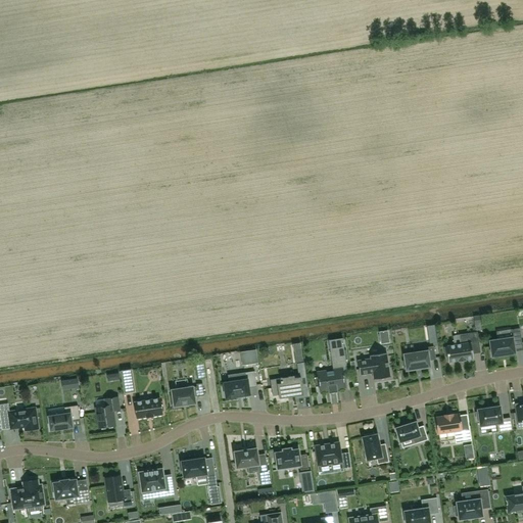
[(522,344),(520,329),(511,330),(512,337),(489,341),(491,358),(515,353),(514,346),(522,344)]
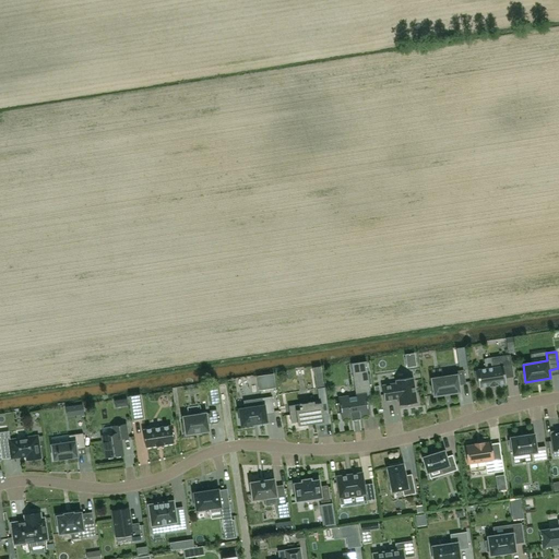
[(506,383),(503,368),(511,366),(510,356),(498,357),(499,367),(476,370),(476,371),(475,371),(476,381),(478,381),(479,387),(479,388),(489,385),(490,387),(498,385),(498,384),(506,383)]
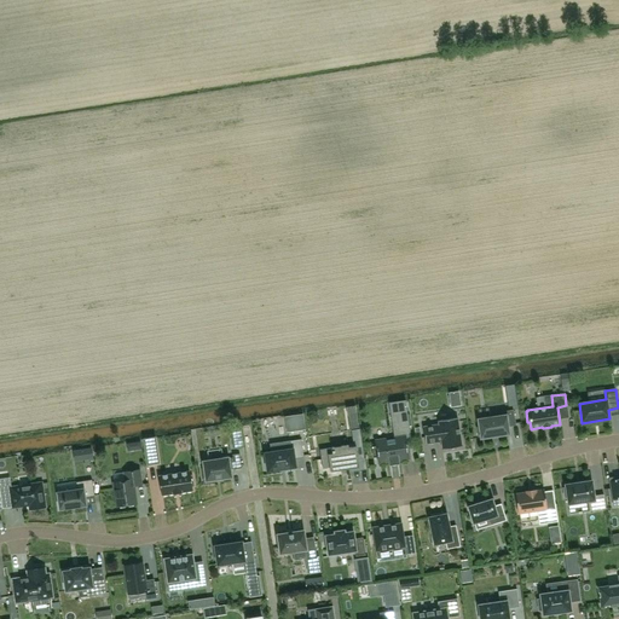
[(395,403),(399,431),(410,429),(405,400),(395,403)]
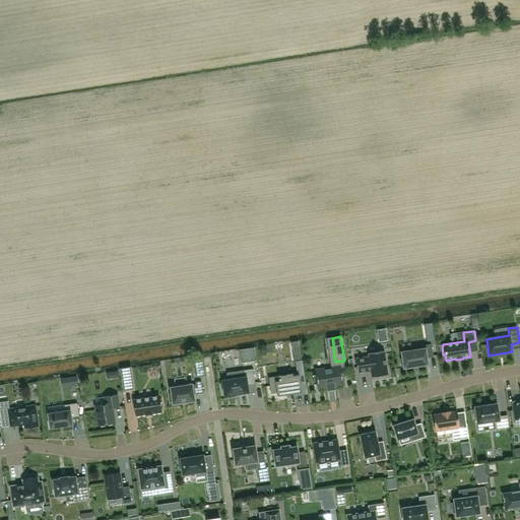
[(433,358),(431,345),(415,347),(415,350),(401,352),(402,359),(400,360),(401,368),(403,367),(403,369),(413,367),(418,367),(418,366),(428,365),(427,359),(433,358)]
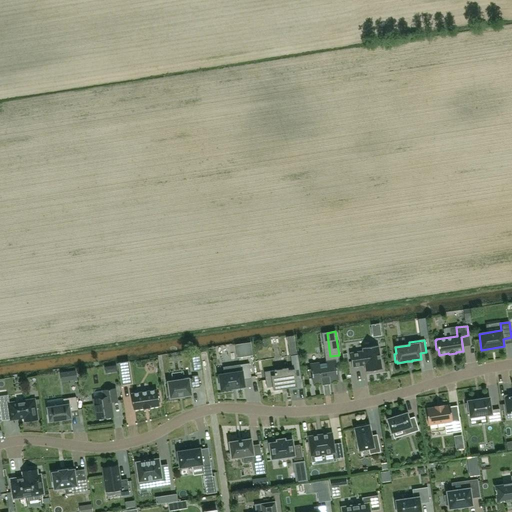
[(382,369),(378,346),(362,348),(363,351),(350,353),(352,367),(365,365),(366,372),(382,369)]
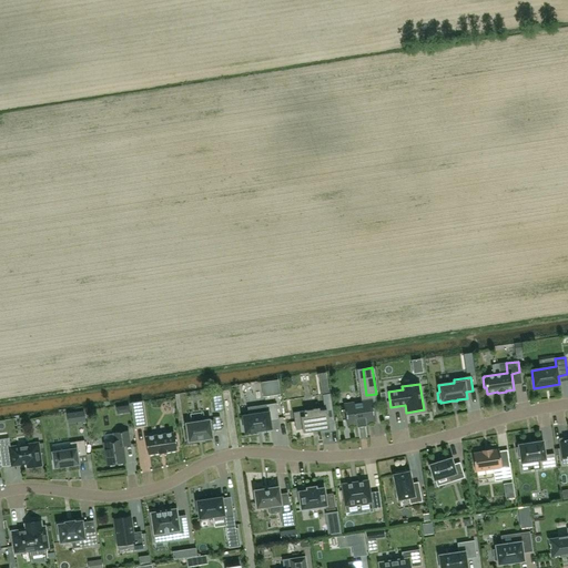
[(301,421),(294,422),(295,430),(302,429),(303,433),(321,430),(330,429),(328,423),(334,422),(330,394),(322,395),(323,401),(324,411),(320,411),(320,408),(304,411),(305,416),(301,417),(301,421)]
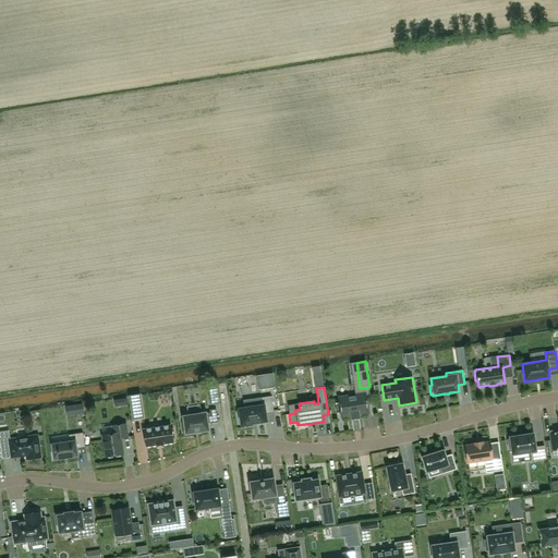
[(144,420),(141,395),(130,397),(133,421),(144,420)]
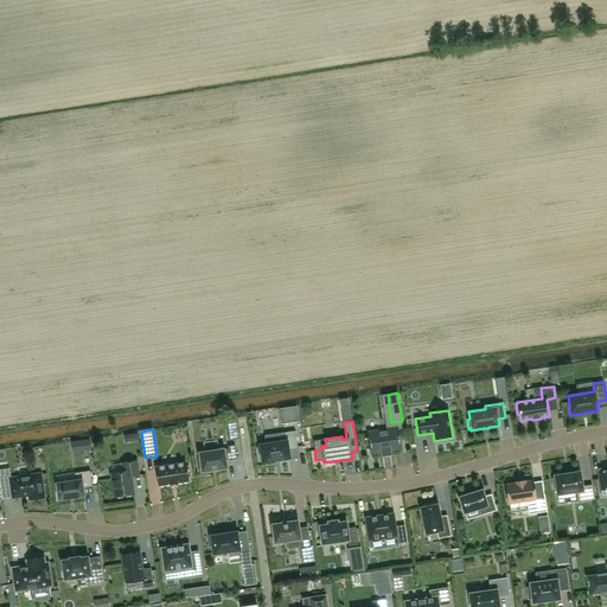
[(381,452),(382,457),(391,455),(390,451),(400,449),(397,429),(369,433),(369,439),(365,439),(366,448),(371,448),(371,453),(381,452)]
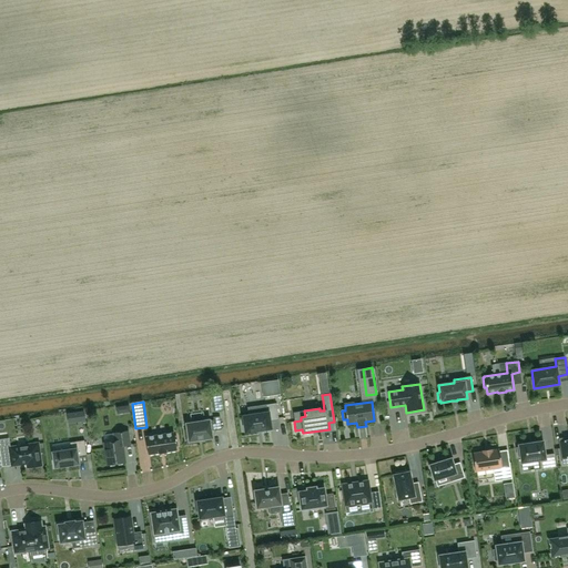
[(243,416),(245,432),(271,428),(270,422),(279,419),(276,403),(266,405),(267,413),(243,416)]
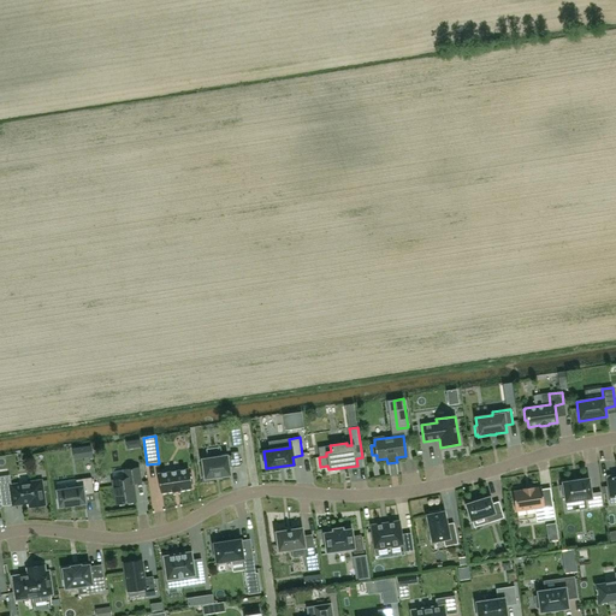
[(201,467),(202,481),(214,480),(214,478),(230,475),(229,467),(234,467),(241,466),(238,451),(231,452),(231,456),(227,456),(202,460),(203,467),(201,467)]
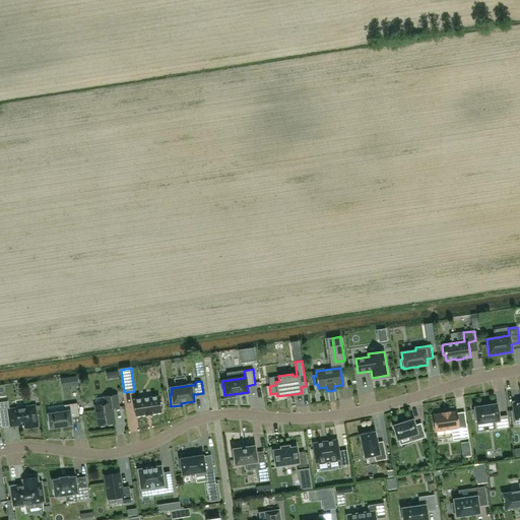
[(95,405),(99,426),(114,424),(112,408),(119,407),(117,395),(105,397),(106,404),(95,405)]
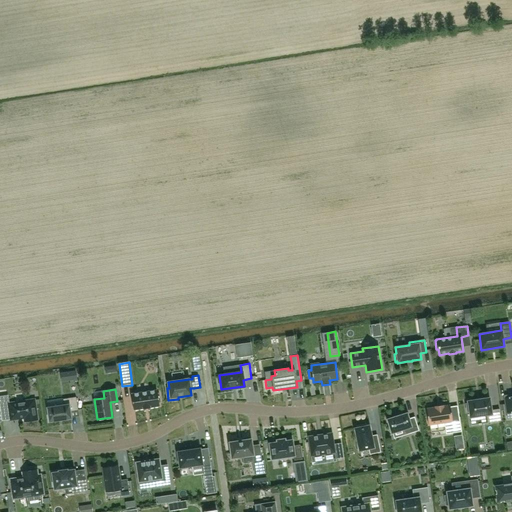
[(131,394),(134,410),(143,408),(143,409),(150,408),(150,407),(159,406),(159,403),(160,402),(159,393),(157,393),(157,390),(136,393),(131,394)]
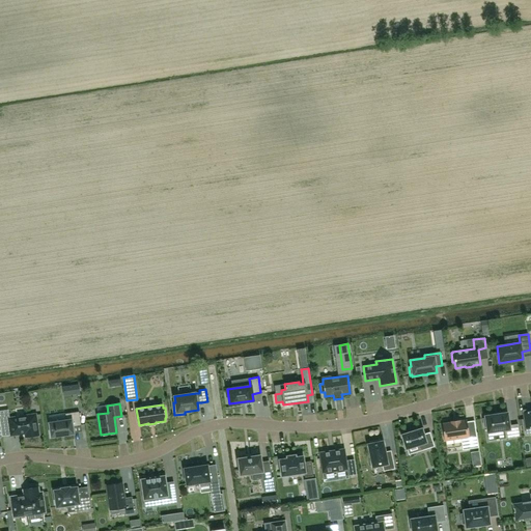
[(49,424),(51,437),(51,438),(52,437),(59,436),(65,435),(73,434),(74,434),(74,432),(73,426),(81,425),(79,412),(65,414),(66,420),(50,423),(49,423),(49,424)]
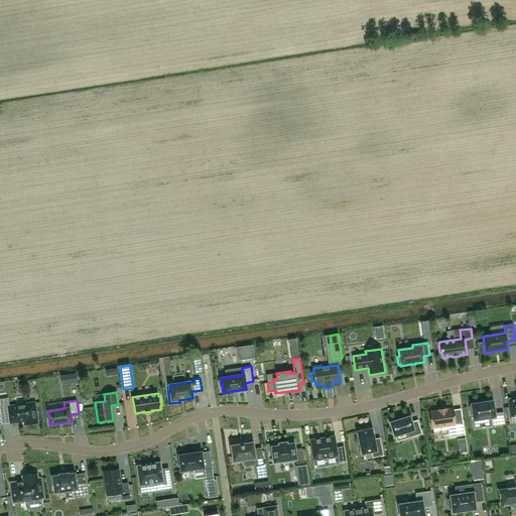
[(472,406),(469,407),(471,415),(473,414),(474,420),(475,428),(482,427),(483,428),(485,427),(505,424),(503,412),(495,413),(493,401),(485,402),(480,403),(471,404),(472,406)]
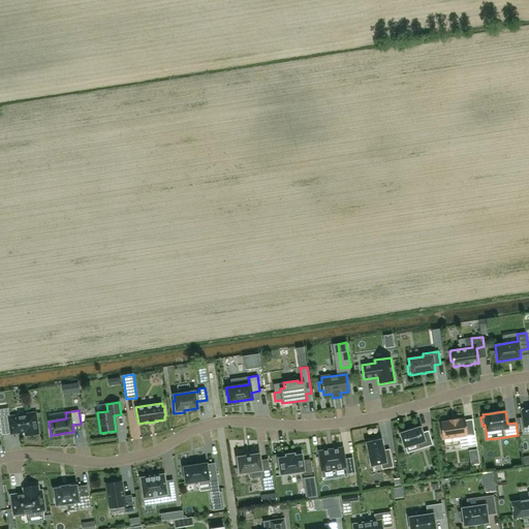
[(26,436),(38,434),(35,413),(28,414),(8,417),(11,434),(25,432),(26,436)]
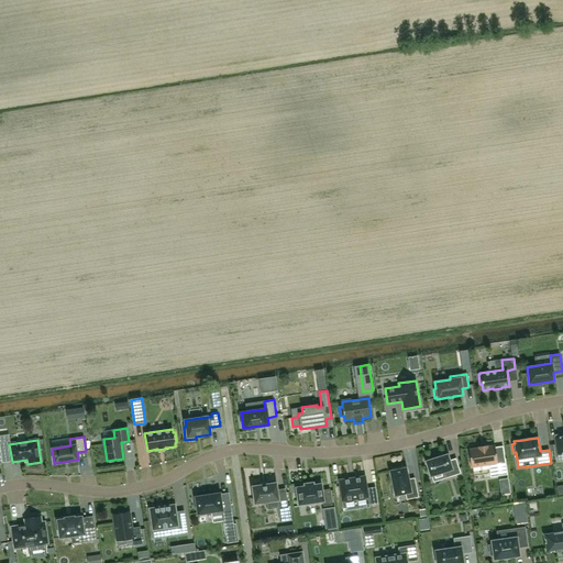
[(478,448),(468,450),(472,467),(496,464),(498,476),(507,475),(505,459),(497,460),(495,445),(487,446),(487,445),(478,446),(478,448)]
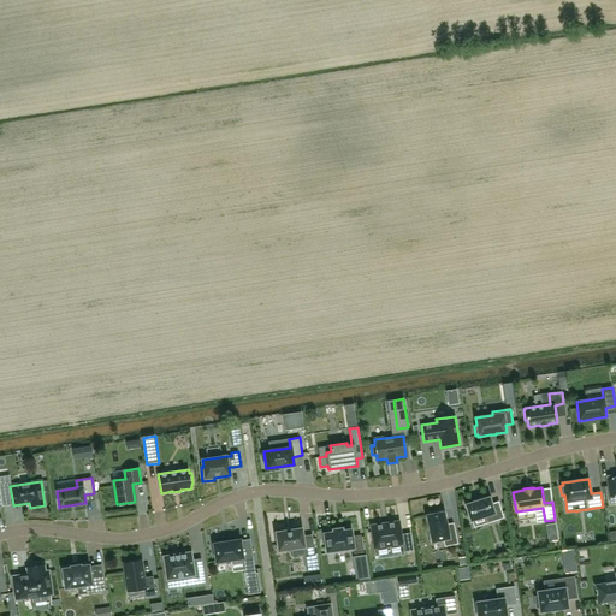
[(481,499),(473,502),(467,504),(466,504),(466,505),(471,520),(471,521),(472,521),(477,520),(485,516),(487,523),(496,520),(496,521),(504,519),(498,502),(492,504),(490,498),(490,497),(489,497),(481,499)]
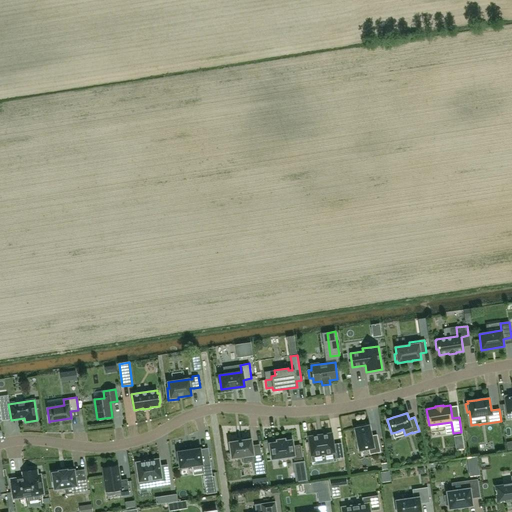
[(380,452),(377,438),(372,439),(369,426),(367,426),(366,424),(356,426),(357,428),(355,428),(359,450),(368,448),(370,454),(380,452)]
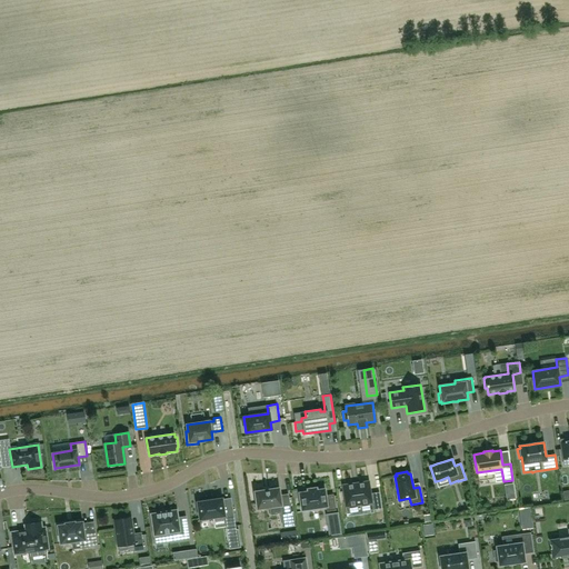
[(370,493),(369,481),(342,486),(346,506),(371,502),(372,510),(381,509),(379,492),(370,493)]
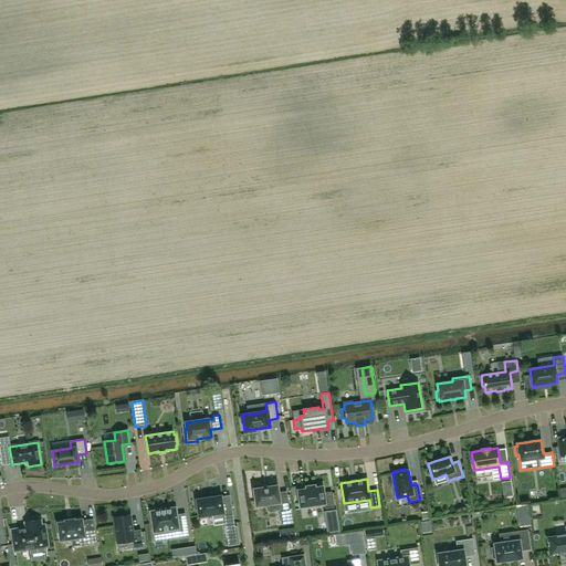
[(286,493),(279,494),(278,486),(278,485),(276,485),(268,486),(262,488),(254,489),(253,489),(253,490),(255,505),(255,506),(257,506),(280,503),(281,511),(282,524),(293,522),(292,511),(289,510),(286,493)]
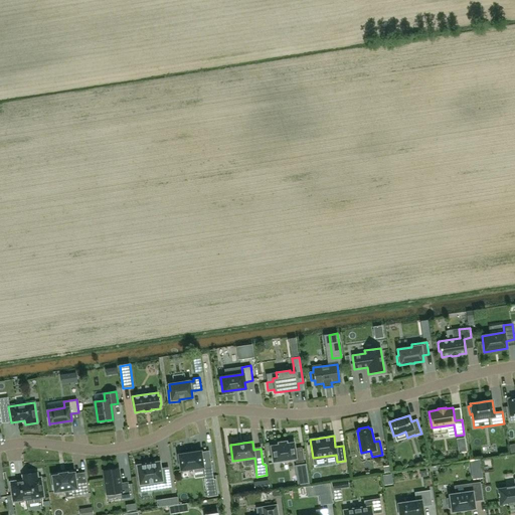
[(279,445),(271,446),(273,462),(281,461),(282,463),(290,462),(289,460),(296,459),(296,463),(304,462),(302,448),(295,449),(294,443),(287,444),(287,442),(279,443),(279,445)]
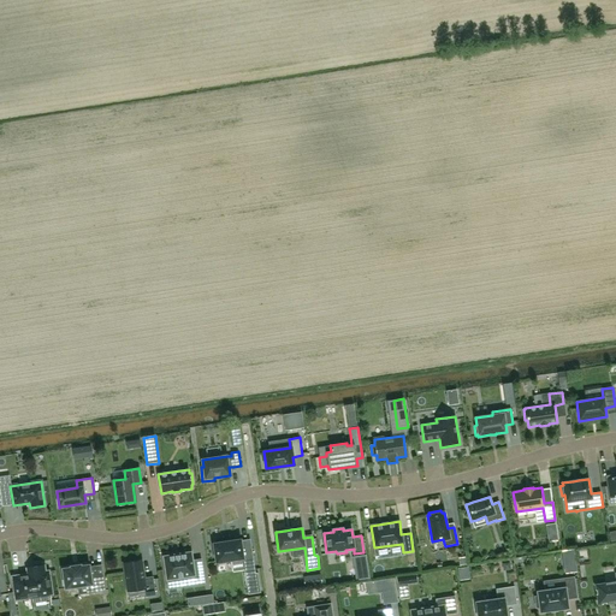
[(214,543),(213,544),(213,545),(215,562),(215,563),(217,563),(217,562),(231,561),(242,558),(242,560),(244,570),(248,596),(261,593),(258,574),(255,574),(252,549),(242,550),(241,542),(241,540),(241,539),(240,539),(240,540),(214,544),(214,543)]
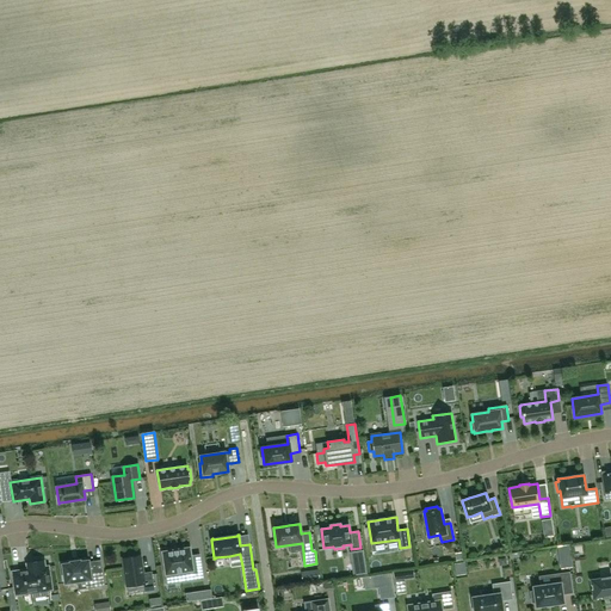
[(193,574),(193,580),(203,579),(199,555),(191,556),(191,549),(191,548),(189,548),(164,551),(162,551),(162,553),(166,582),(166,585),(179,582),(179,581),(178,576),(193,574)]
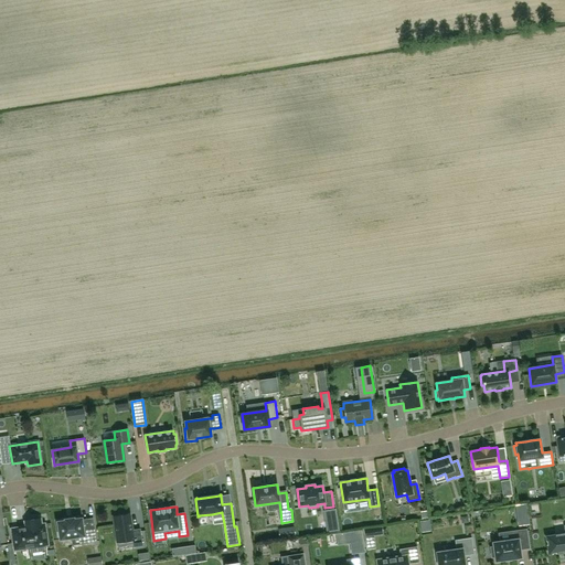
[(132,531),(129,514),(114,516),(117,542),(132,540),(134,547),(142,546),(140,530),(132,531)]
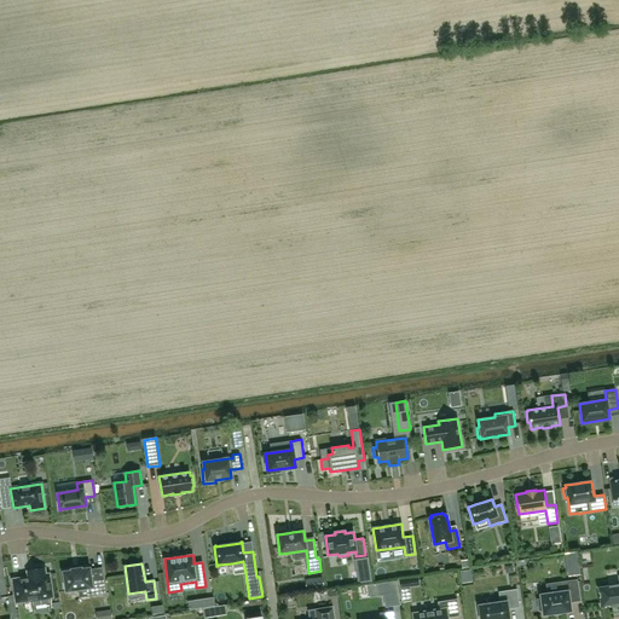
[(44,568),(33,570),(28,571),(28,574),(28,578),(19,579),(12,580),(13,583),(16,602),(24,601),(24,600),(32,599),(33,605),(48,602),(48,597),(52,597),(48,574),(45,576),(44,568)]
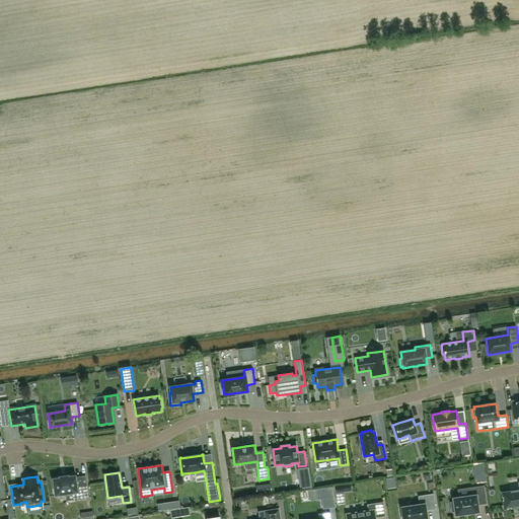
[(60,478),(53,479),(55,496),(75,493),(76,499),(88,498),(86,485),(76,486),(75,476),(68,477),(68,476),(60,477),(60,478)]
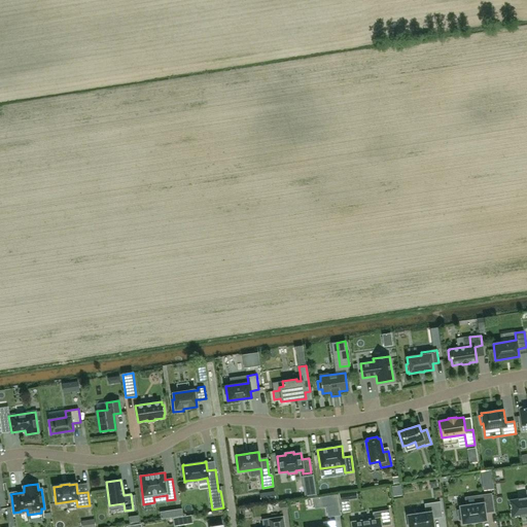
[(338,494),(325,496),(327,506),(328,517),(341,515),(338,494)]
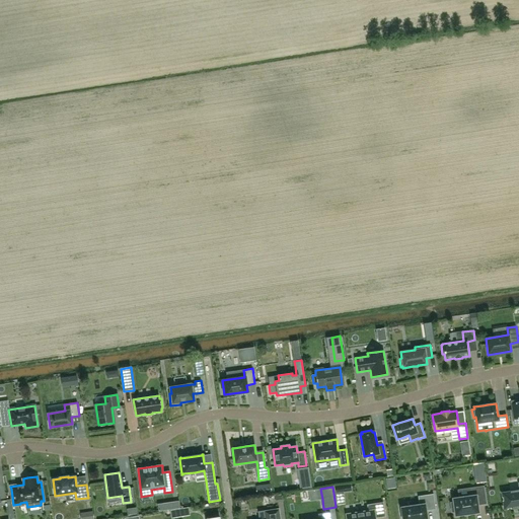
[(455,516),(478,513),(477,505),(486,504),(484,487),(474,488),(475,495),(452,498),(453,503),(450,503),(452,512),(454,512),(455,516)]
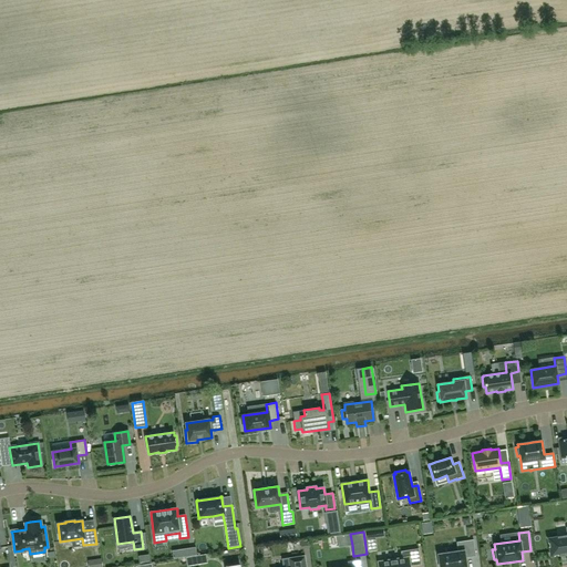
[(566,535),(548,538),(550,556),(560,555),(560,556),(566,555),(566,554),(566,553),(566,535)]
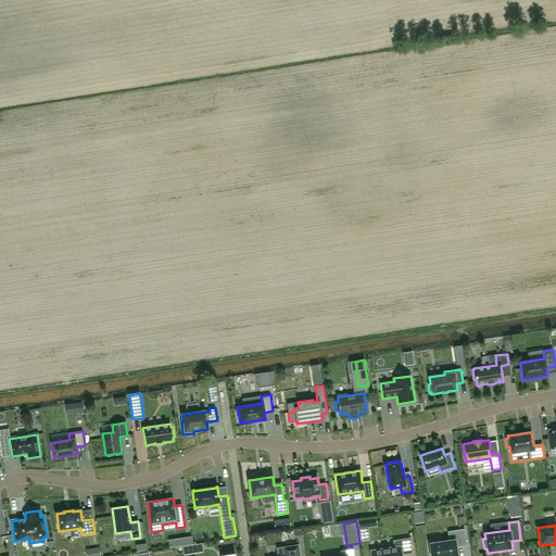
[(467,545),(464,529),(447,532),(450,541),(430,544),(431,555),(456,555),(456,547),(467,545)]
